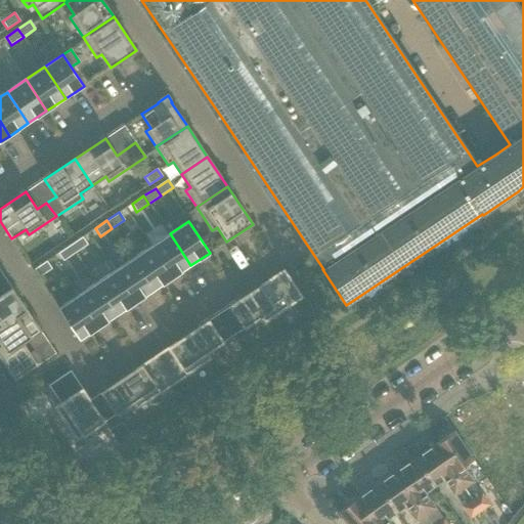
[(190,265),(170,233),(151,246),(172,277),(190,265)]
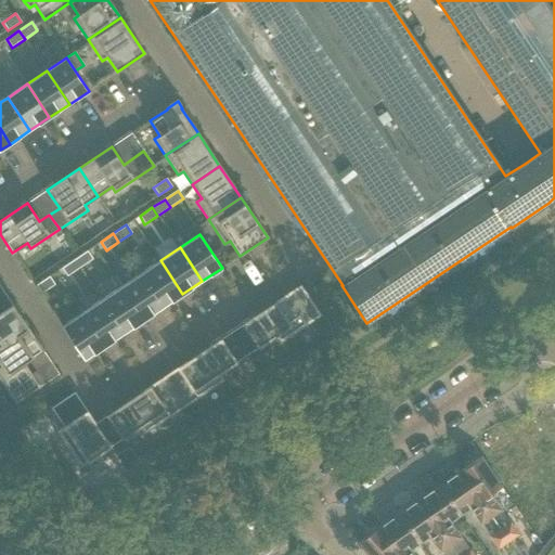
[(87,250),(75,259),(80,268),(92,259),(87,250)]
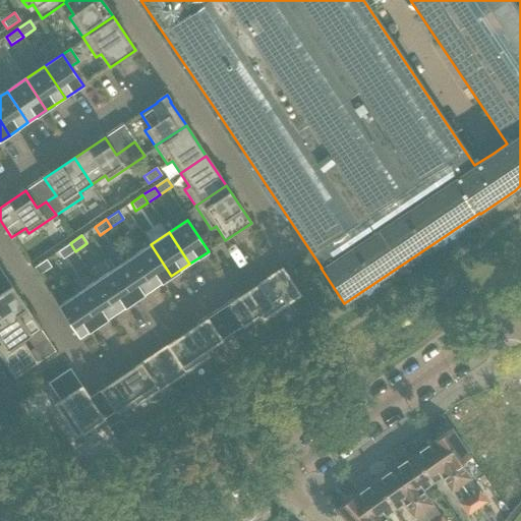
[(63,259),(75,251),(70,243),(58,251),(63,259)]
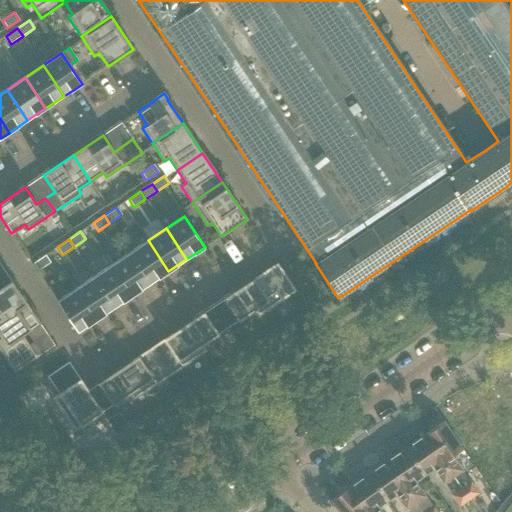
[(168,271),(148,240),(129,253),(150,283),(168,271)]
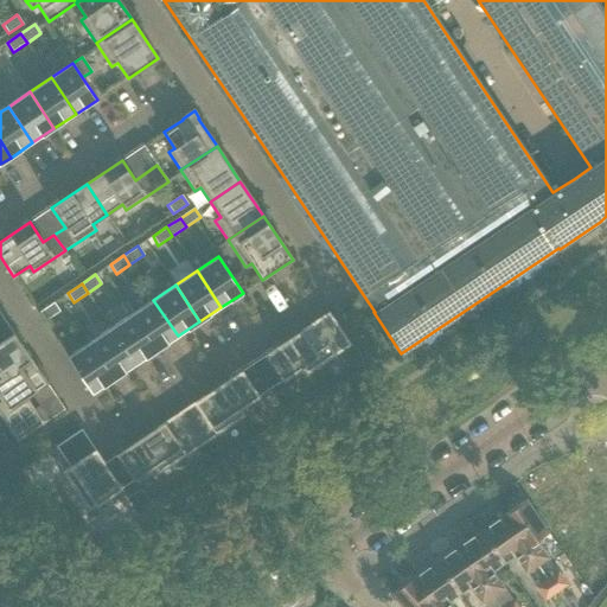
[(178,336),(153,300),(132,314),(157,351),(178,336)]
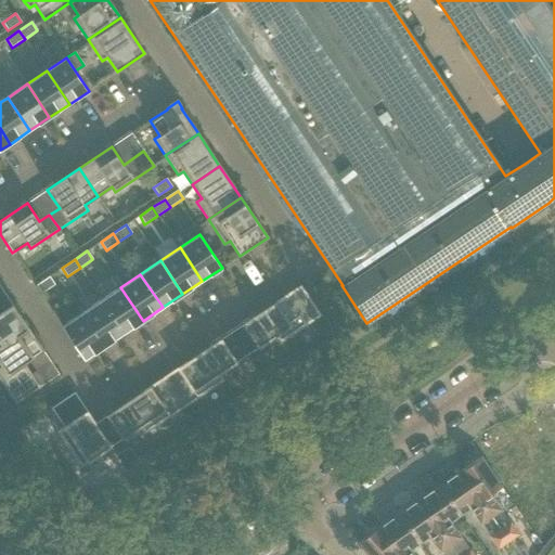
[(41,294),(54,284),(49,276),(36,285),(41,294)]
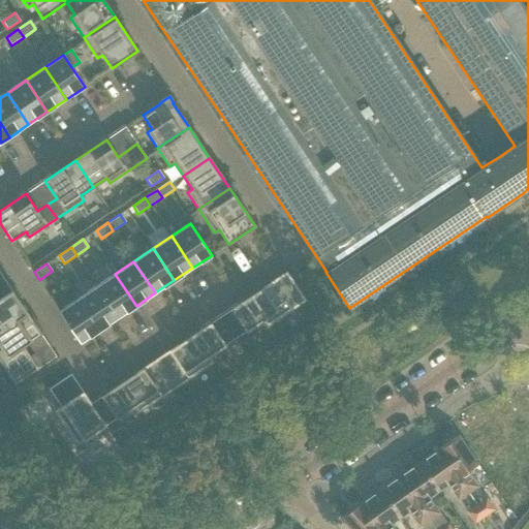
[(246,332),(263,320),(267,327),(305,301),(286,273),(231,309),(246,332)]
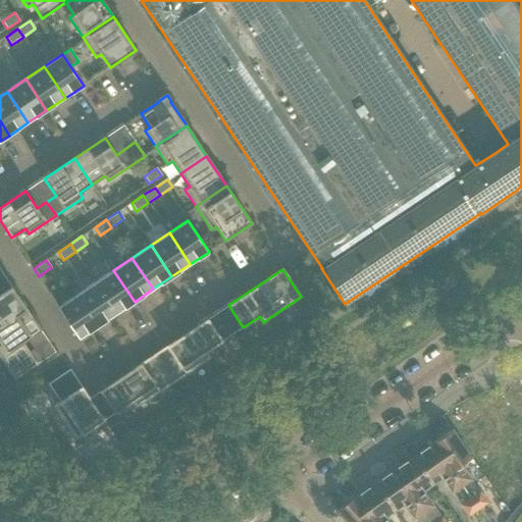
[(135,302),(113,270),(95,282),(116,314),(135,302)]
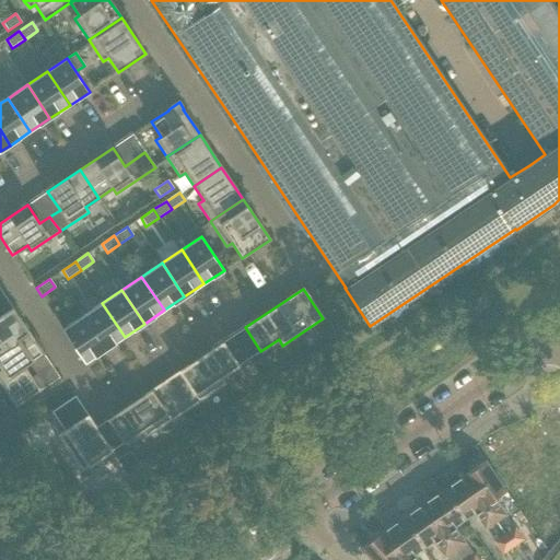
[(125,337),(102,303),(82,316),(105,350),(125,337)]
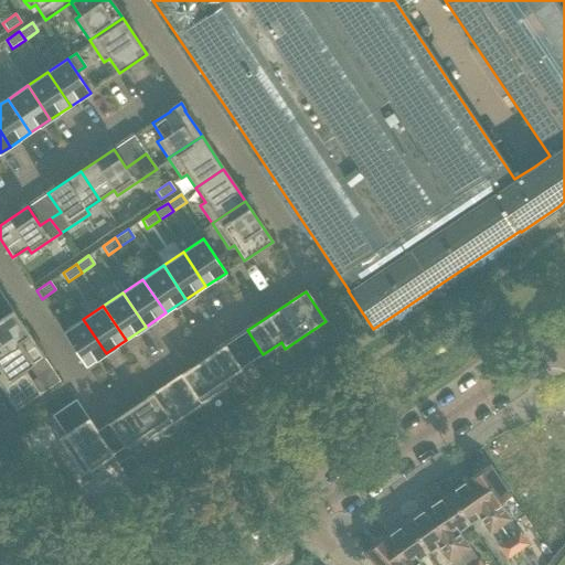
[(0,353),(29,334),(13,311),(0,319),(0,353)]
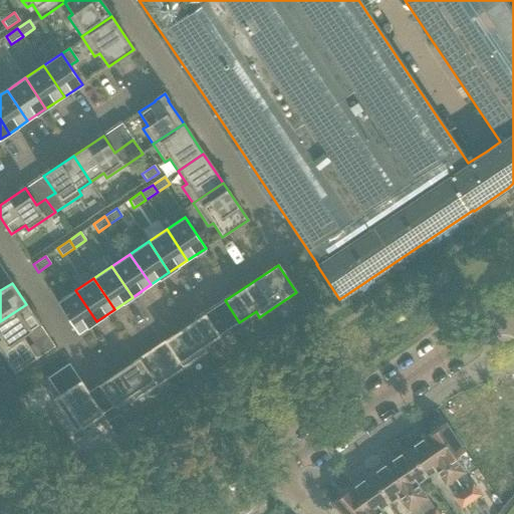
[(96,321),(75,290),(57,302),(78,333),(96,321)]
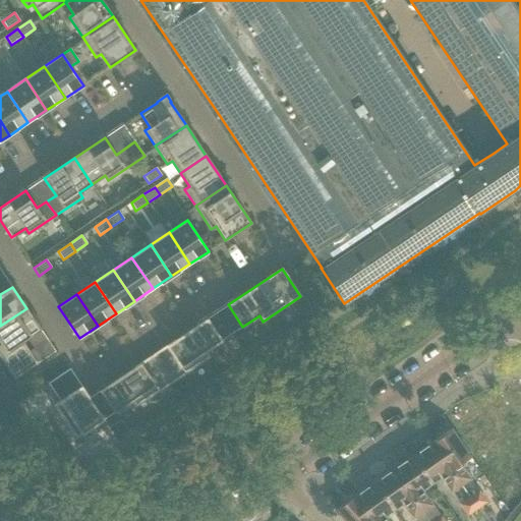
[(26,308),(0,326),(0,340),(3,345),(0,346),(0,355),(15,379),(37,363),(21,341),(40,329),(26,308)]
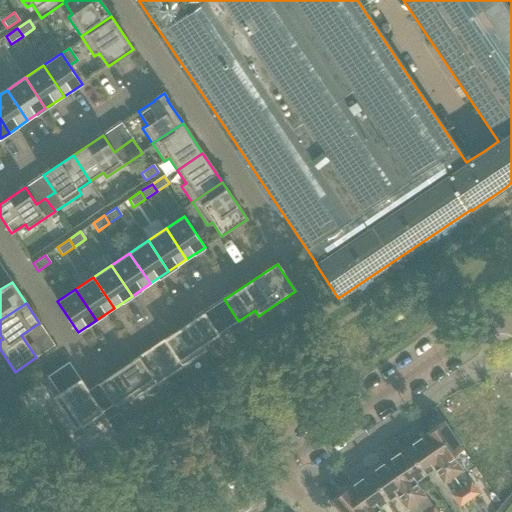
[(151,348),(169,375),(206,351),(202,345),(218,334),(204,313),(151,348)]
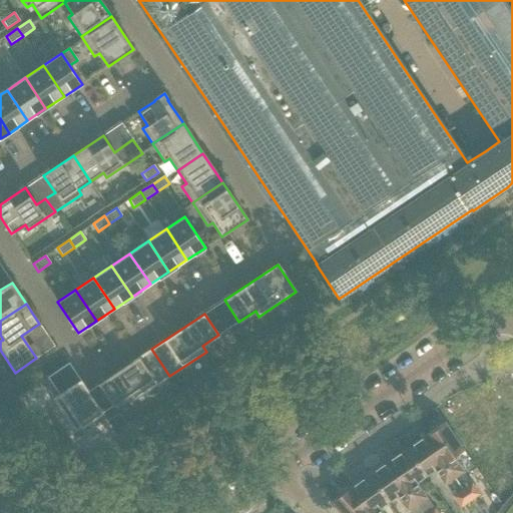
[(243,329),(235,334),(245,348),(253,343),(243,329)]
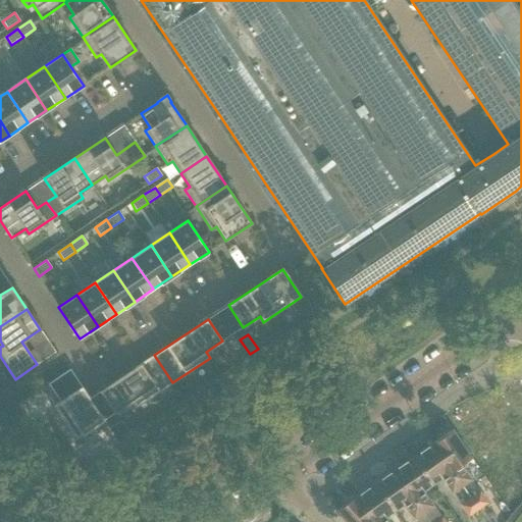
[(172,382),(154,355),(101,392),(115,413),(132,402),(136,408),(172,382)]
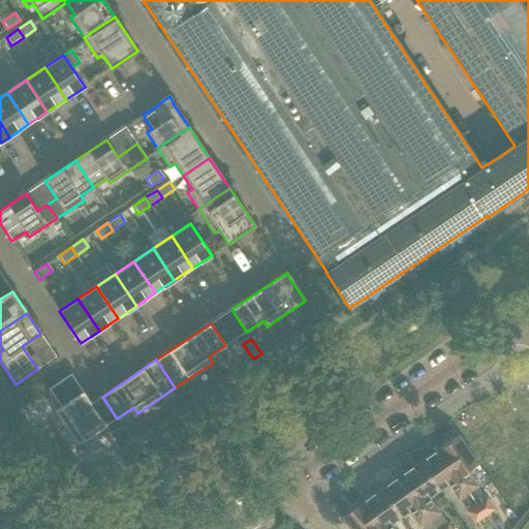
[(54,397),(76,382),(71,374),(50,390),(54,397)]
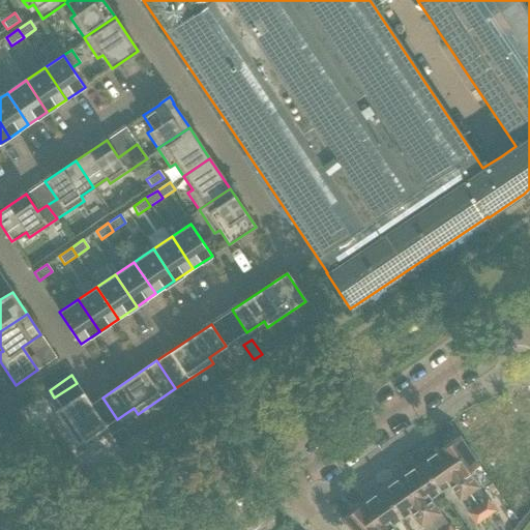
[(106,427),(91,405),(83,393),(55,412),(78,445),(106,427)]
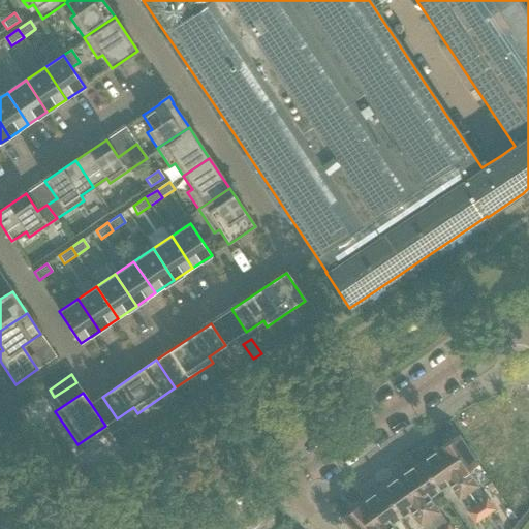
[(528,405),(527,401),(477,423),(504,484),(528,472),(528,405)]
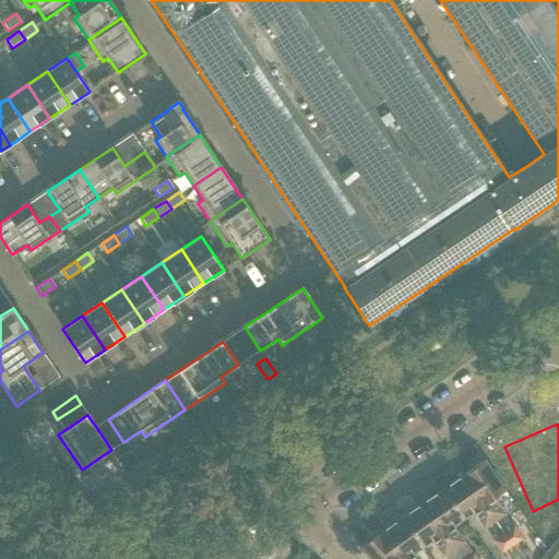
[(129,451),(117,459),(129,476),(140,467),(129,451)]
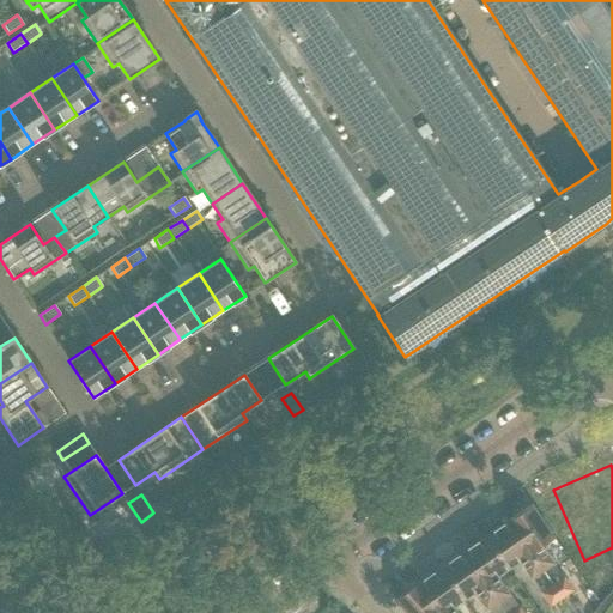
[(532,507),(509,522),(544,572),(556,564),(542,546),(554,539),(544,525),(532,507)]
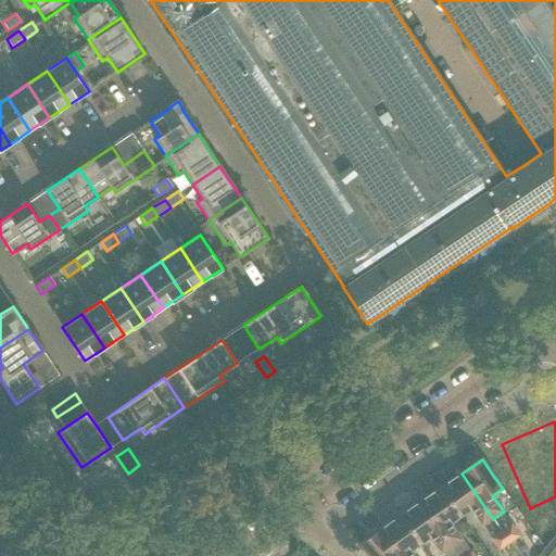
[(462,474),(441,488),(463,517),(471,510),(482,527),(493,519),(462,474)]
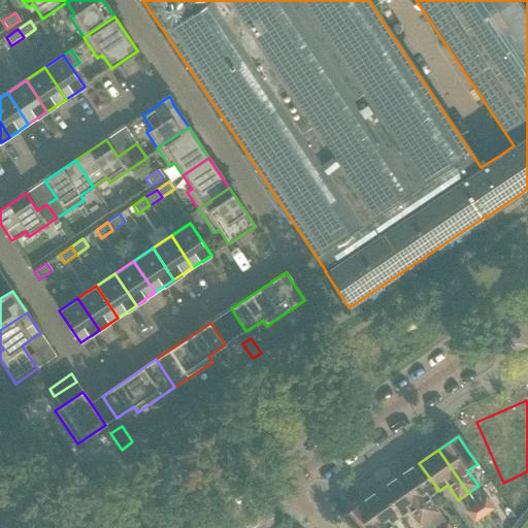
[(419,463),(400,476),(430,520),(439,513),(429,498),(439,491),(419,463)]
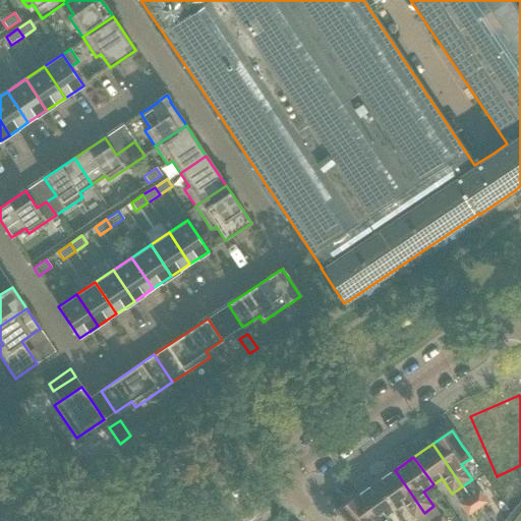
[(395,470),(375,483),(395,511),(404,505),(414,520),(424,513),(395,470)]
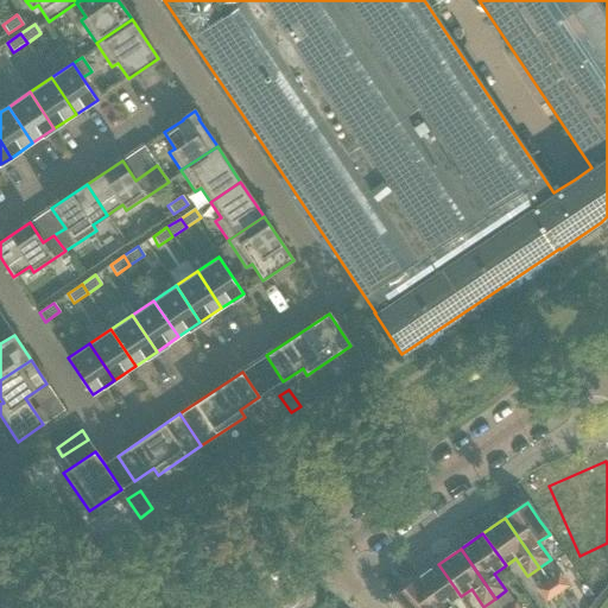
[(438,564),(416,580),(435,607),(453,607),(450,603),(461,596),(438,564)]
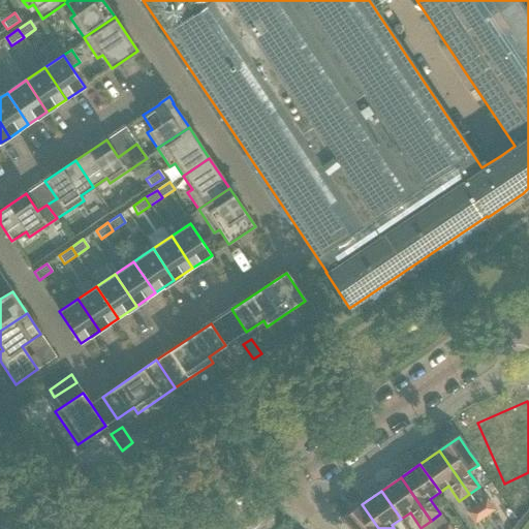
[(486,498),(477,505),(485,516),(494,509),(486,498)]
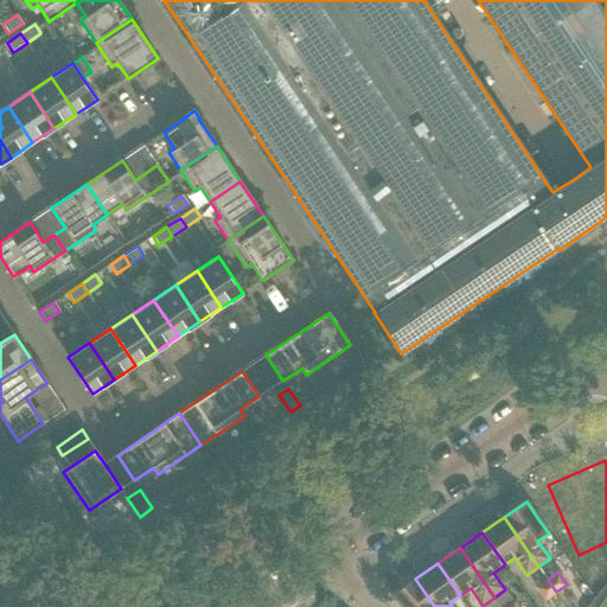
[(434,606),(415,579),(393,595),(403,606),(434,606)]
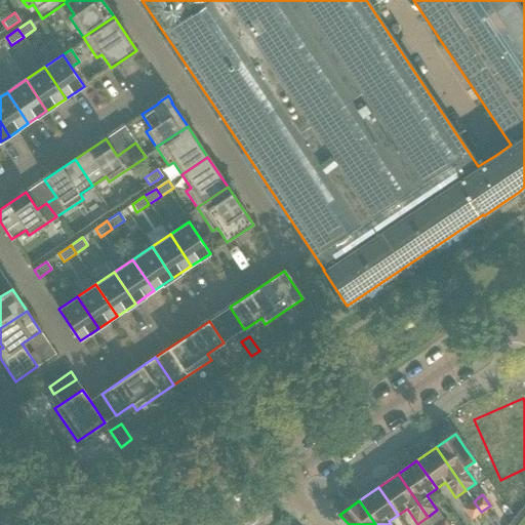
[(474,501),(463,509),(471,520),(481,512),(474,501)]
